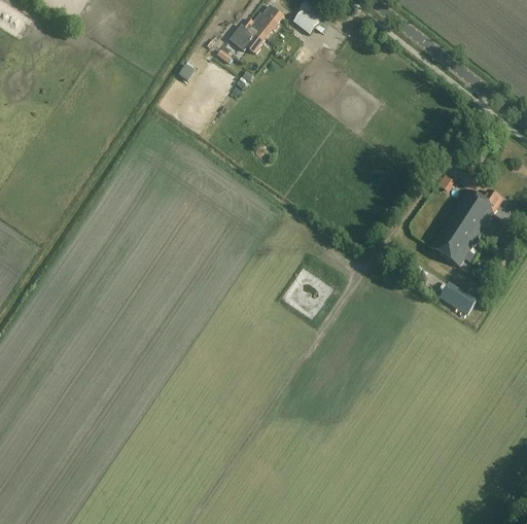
[(331,21),(305,0),(297,8),(302,11),(293,22),(310,34),(315,27),(322,33),(331,21)]
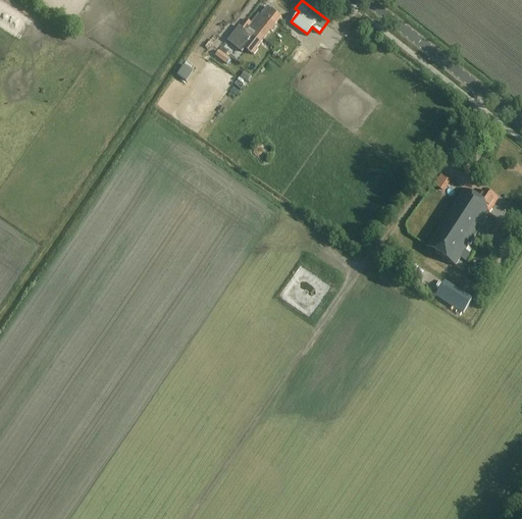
[(244,21),(264,37),(270,29),(271,30),(276,23),(274,22),(280,15),(269,6),(262,15),(259,12),(251,21),(247,17),(244,21)]
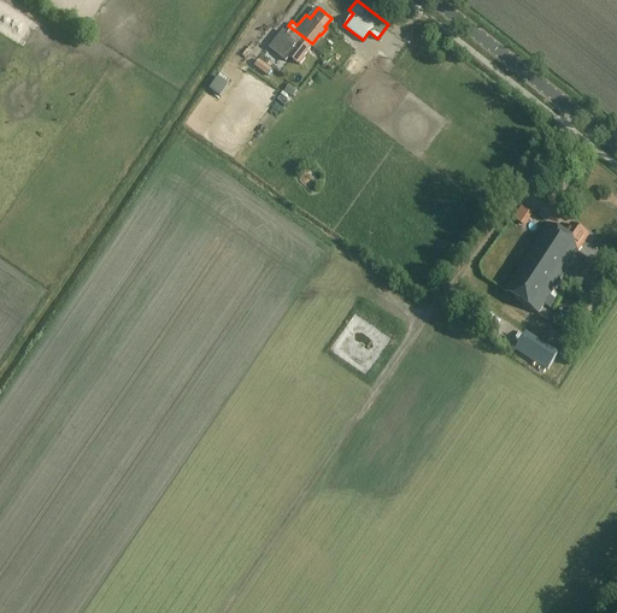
[(304,54),(312,43),(288,25),(285,30),(294,37),(289,43),(294,47),(289,54),(298,62),(299,62),(305,54),(304,54)]
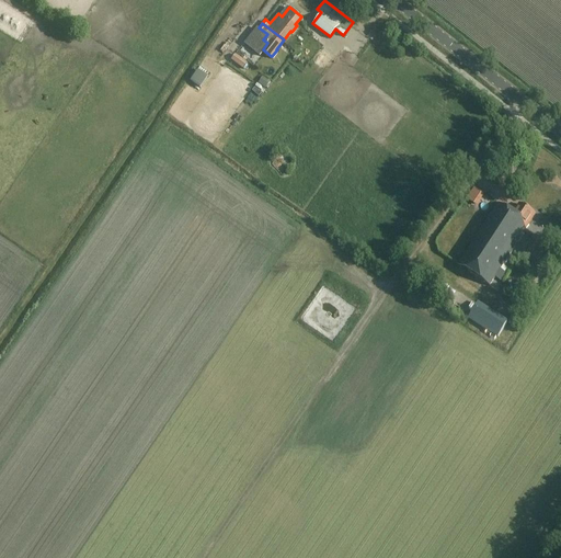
[(255,44),(245,35),(238,45),(240,47),(237,53),(236,52),(231,57),(243,67),(248,60),(242,57),(247,52),(249,53),(255,44)]
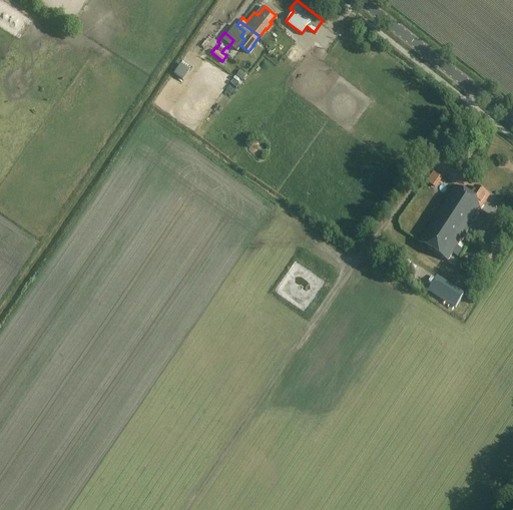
[(490,193),(474,183),(468,192),(456,184),(420,240),(448,259),(453,251),(457,255),(462,247),(457,244),(490,193)]
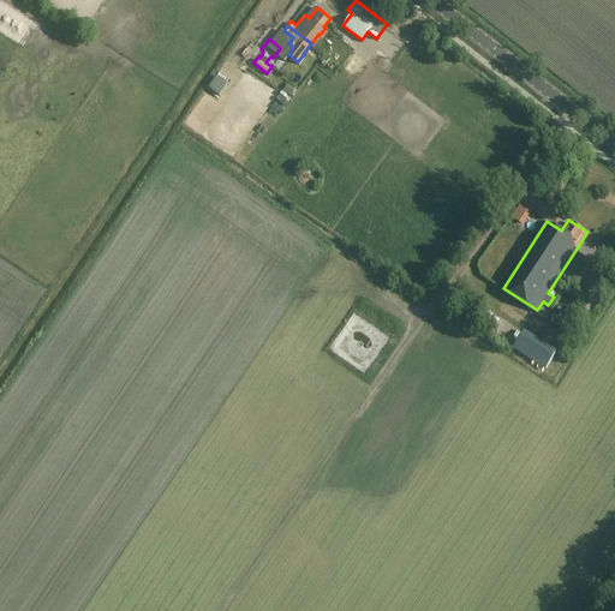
[(556,349),(524,328),(512,346),(544,366),(556,349)]
